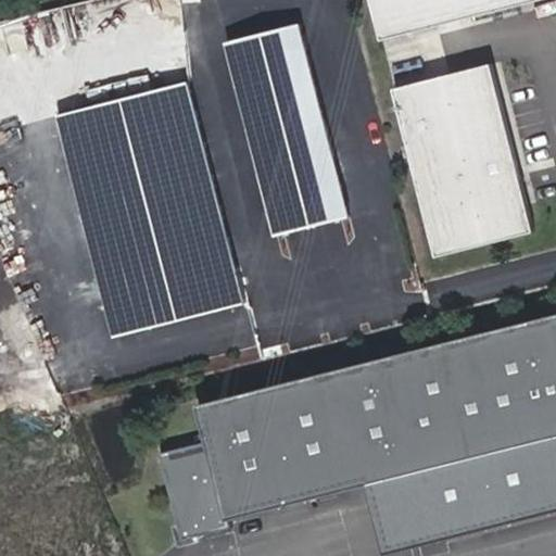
[(365,0),(375,36),(512,0),(365,0)]
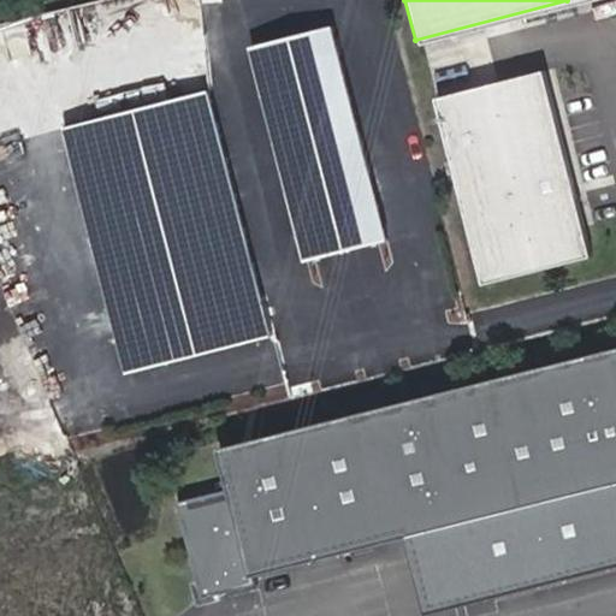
[(327,29),(247,51),(284,193),(365,172),(327,29)]
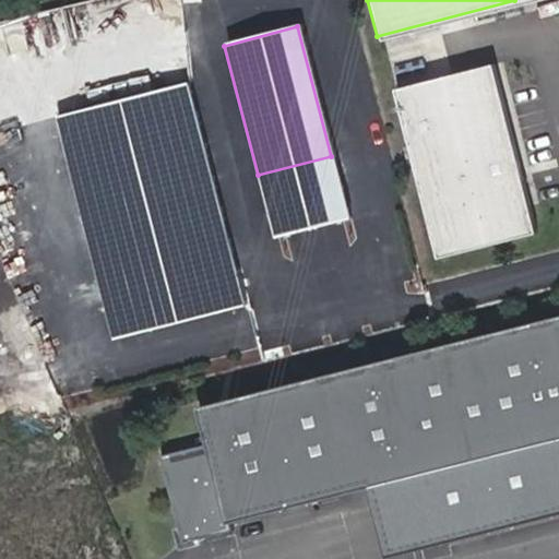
[(486,59),(390,85),(436,251),(533,225),(486,59)]
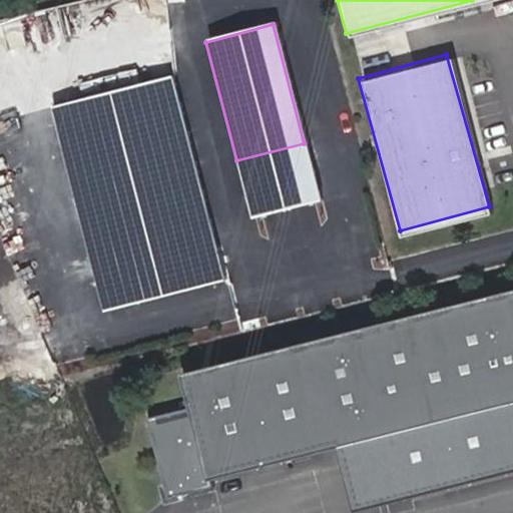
[(512,290),(182,374),(191,407),(148,418),(168,498),(212,487),(210,480),(340,447),(369,440),(385,504),(512,471),(512,290)]
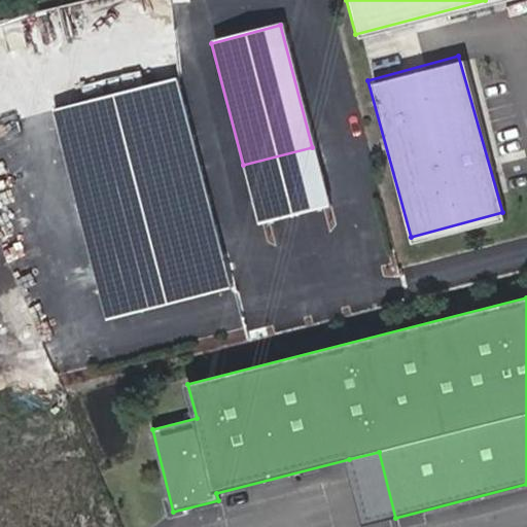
[(379,452),(349,459),(365,526),(395,518),(379,452)]
